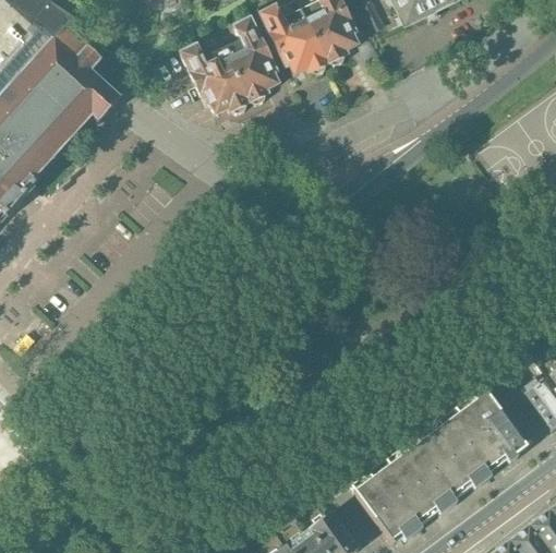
[(31,24),(4,0),(0,0),(0,221),(36,183),(33,180),(92,115),(99,121),(120,98),(89,71),(101,59),(65,27),(72,20),(46,2),(31,24)]
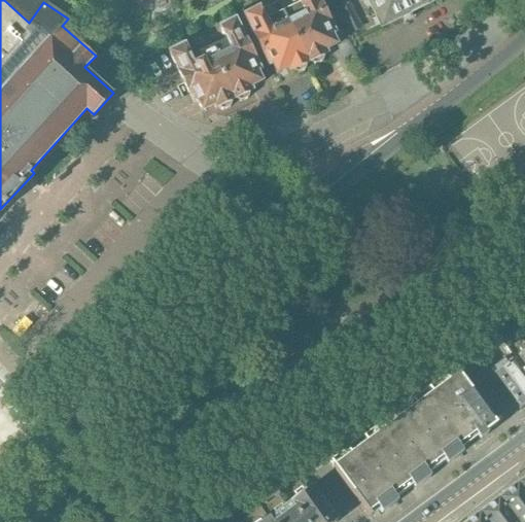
[(284,8),(309,60),(312,59),(313,60),(317,62),(324,58),(325,54),(324,53),(327,50),(325,47),(337,42),(333,32),(336,30),(320,0),(301,0),(284,8)]
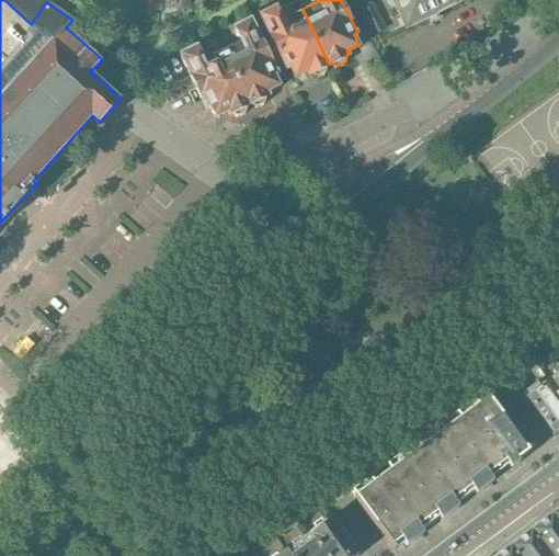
[(395,0),(396,1),(408,24),(458,0),(395,0)]
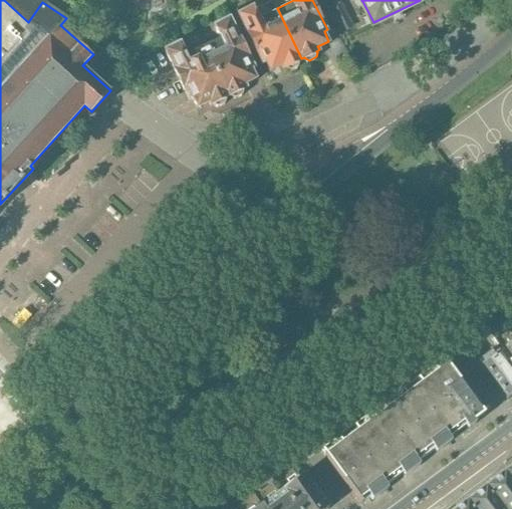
[(301,58),(277,8),(260,16),(254,4),(239,12),(263,61),(267,59),(271,69),(283,63),(284,66),(287,65),(287,66),(292,68),(299,65),(300,61),(299,59),(301,58)]
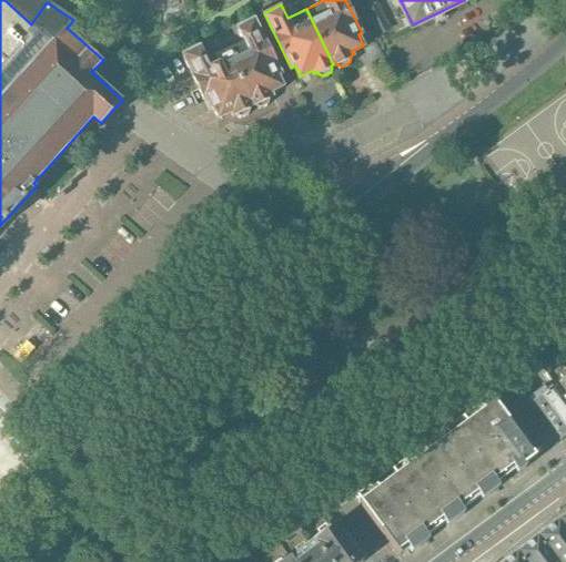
[(129,11),(117,8),(113,20),(125,23),(129,11)]
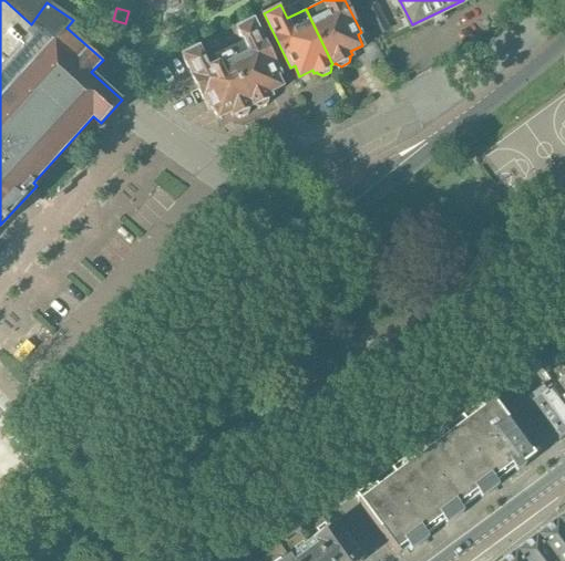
[(384,13),(372,19),(378,31),(390,24),(384,13)]
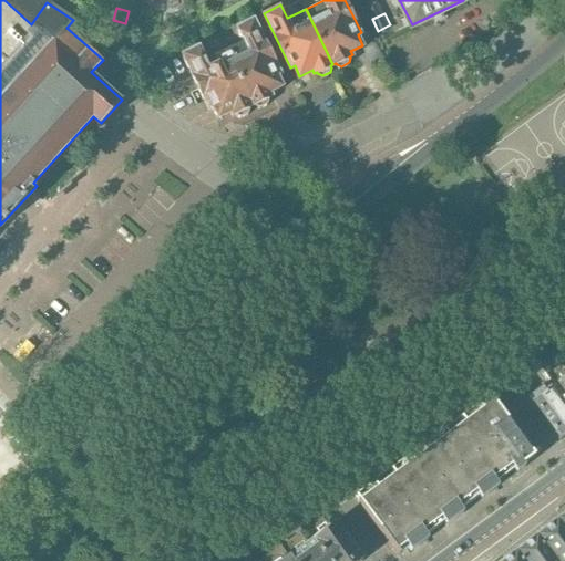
[(225,48),(253,104),(256,103),(262,105),(269,102),(269,101),(270,97),(269,95),(273,94),(270,91),(283,84),(278,74),(281,72),(254,19),(236,27),(243,40),(225,48)]
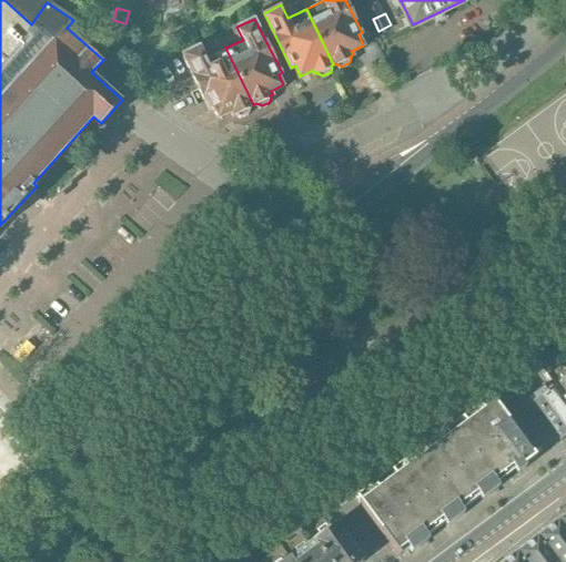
[(253,104),(225,48),(225,49),(219,37),(201,47),(200,44),(184,53),(211,106),(214,105),(220,116),(232,110),(234,113),(238,112),(238,113),(243,115),(251,111),(252,106),(251,104),(253,104)]
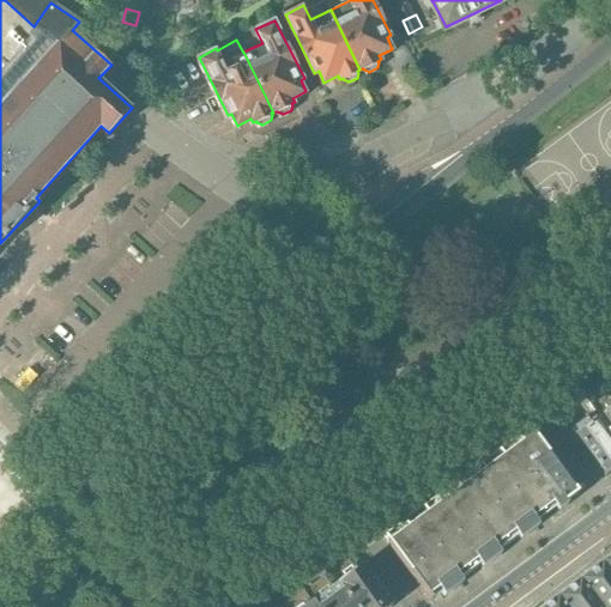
[(610,424),(602,412),(594,418),(590,413),(574,425),(608,472),(610,469),(610,424)]
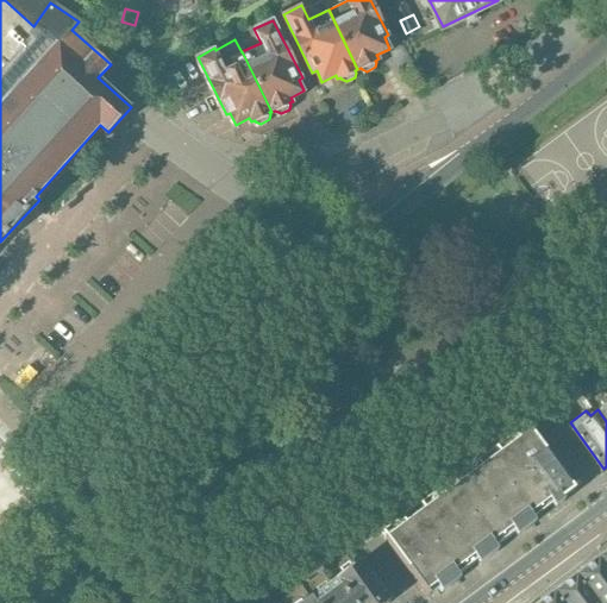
[(382,528),(424,586),(430,594),(554,502),(555,503),(576,488),(527,421),(382,528)]
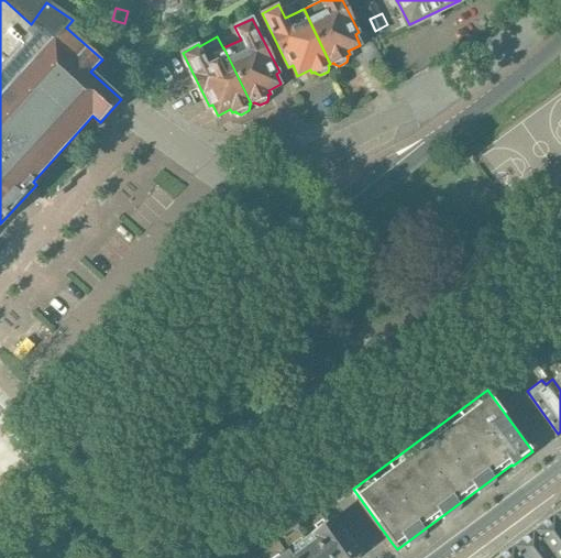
[(0,480),(10,472),(11,471),(0,457),(0,480)]
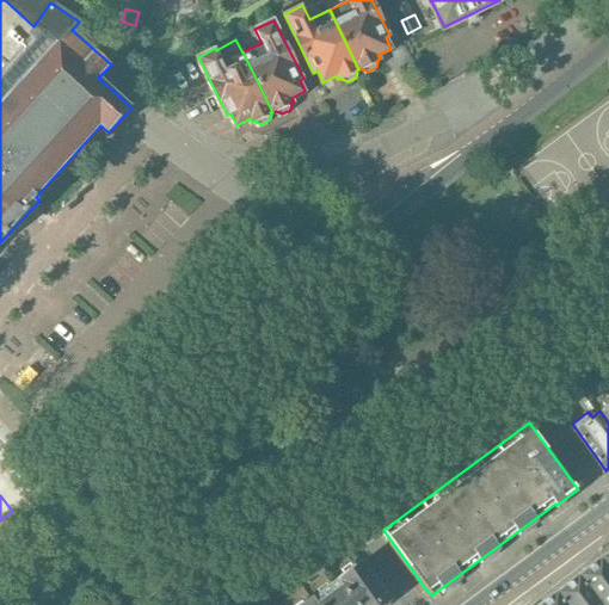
[(603,604),(608,604),(608,565),(603,557),(580,574),(603,604)]
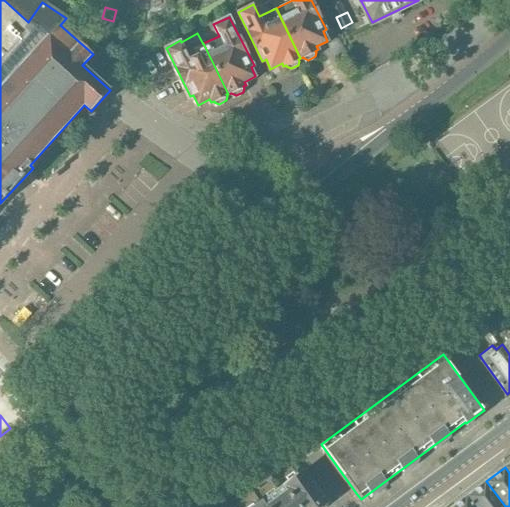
[(283,484),(283,485),(299,506),(324,506),(329,503),(304,469),(283,484)]
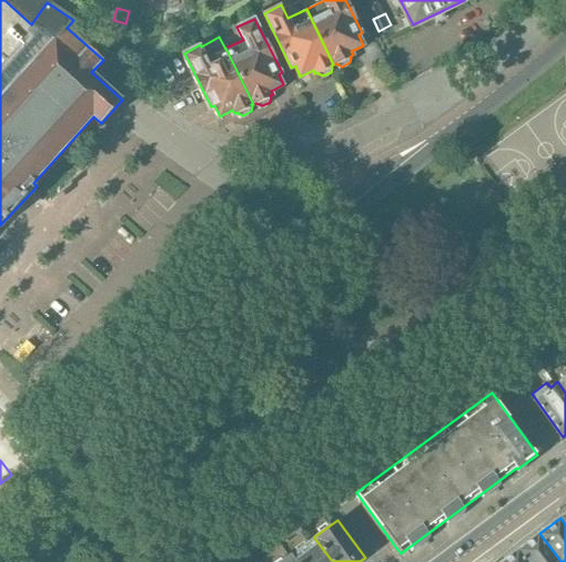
[(528,561),(561,561),(539,533),(518,549),(528,561)]
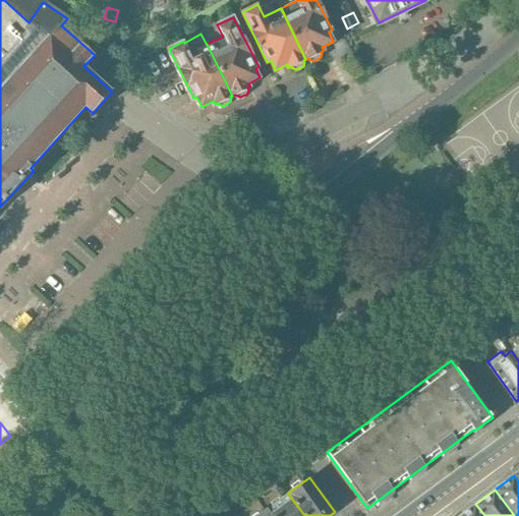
[(304,515),(288,494),(268,510),(272,515),(304,515)]
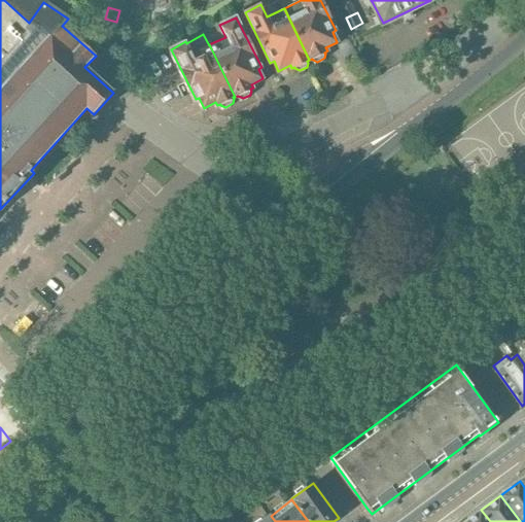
[(490,521),(481,510),(463,521),(490,521)]
